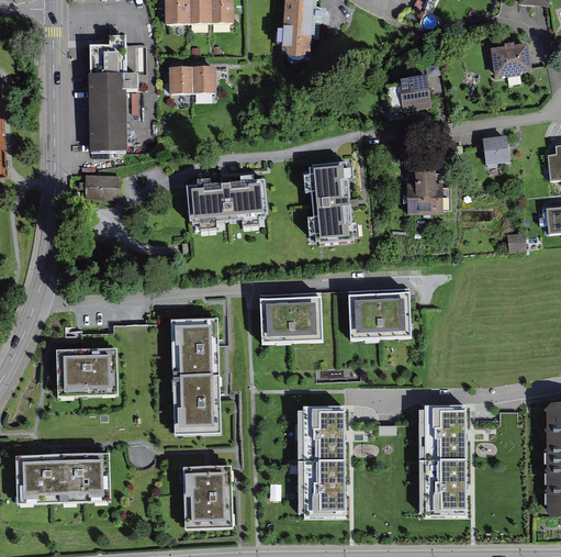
[(201,25),(201,0),(178,0),(179,25),(201,25)]
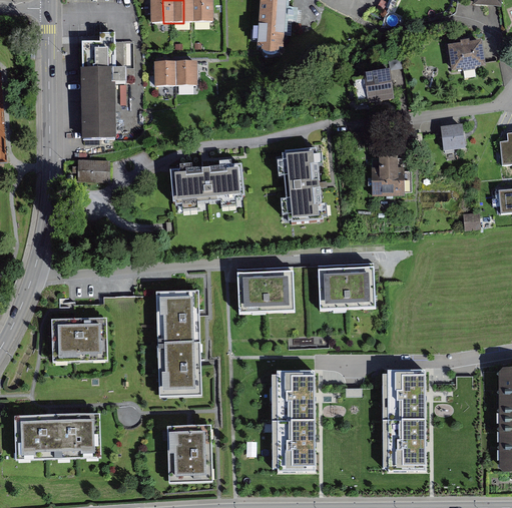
[(204,23),(204,0),(183,0),(183,23),(204,23)]
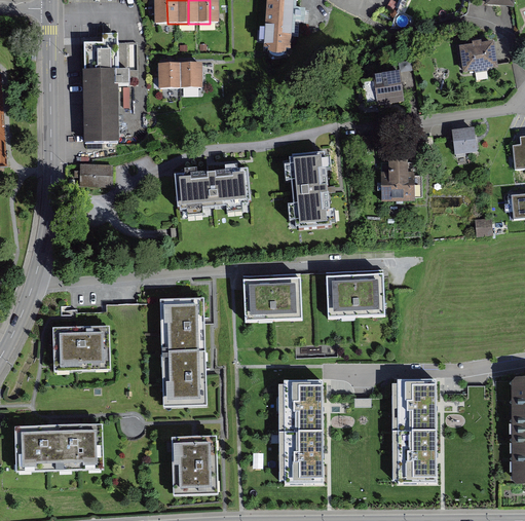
[(231,24),(232,0),(210,0),(210,24),(231,24)]
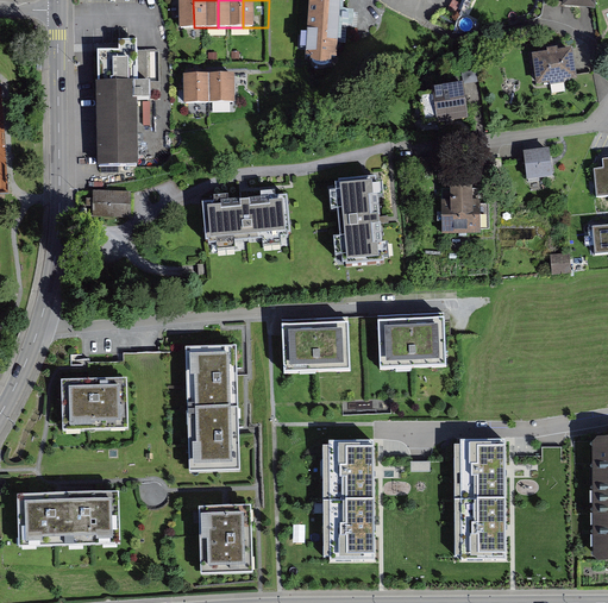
[(349,64),(353,0),(313,0),(309,62),(349,64)]
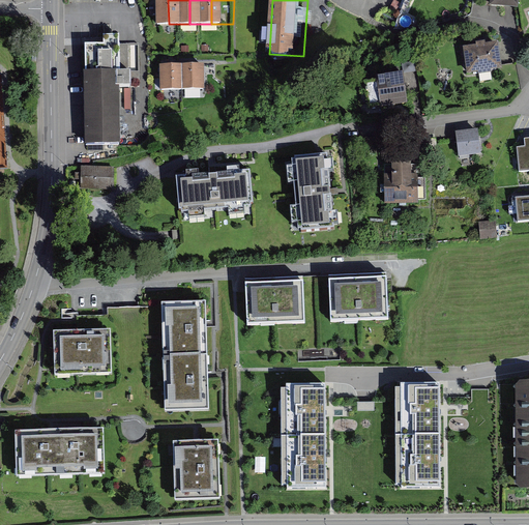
[(138,82),(137,39),(118,39),(117,31),(103,32),(103,39),(84,39),(85,140),(119,140),(118,82),(138,82)]
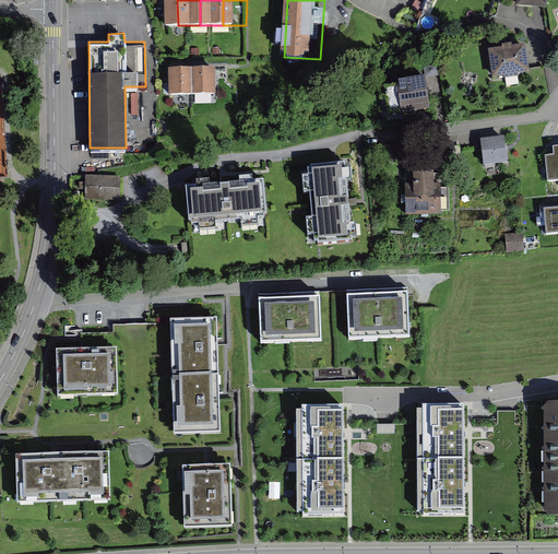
[(523,39),(487,45),(491,72),(527,67),(523,39)]
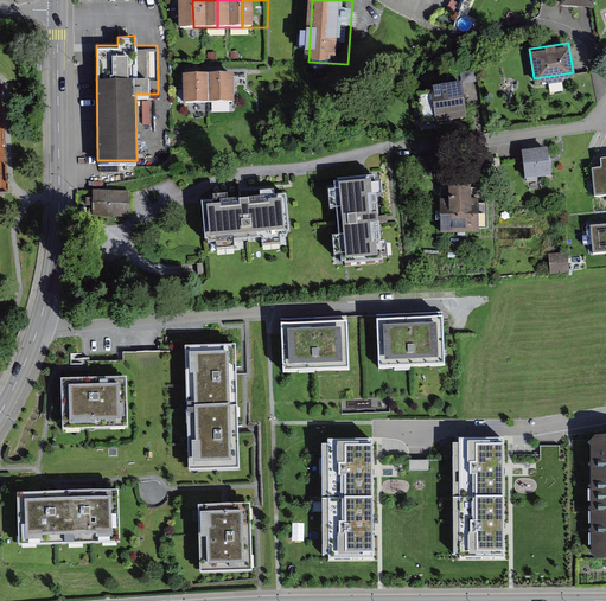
[(246,102),(244,69),(214,70),(215,102),(246,102)]
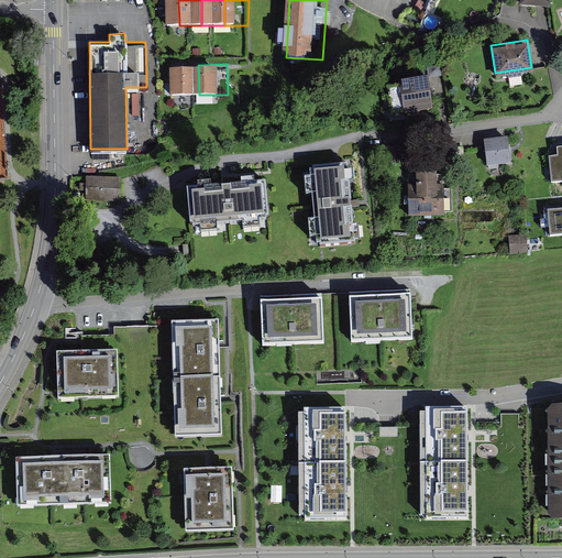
[(199,95),(198,65),(175,66),(175,96),(199,95)]
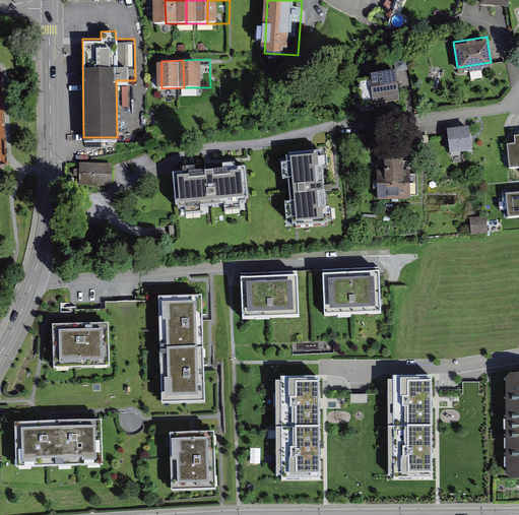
[(395,67),(370,70),(373,99),(399,95),(395,67)]
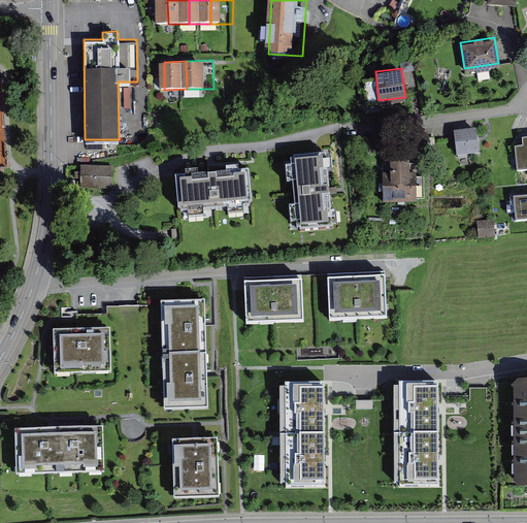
[(487,126),(456,128),(458,154),(489,151),(487,126)]
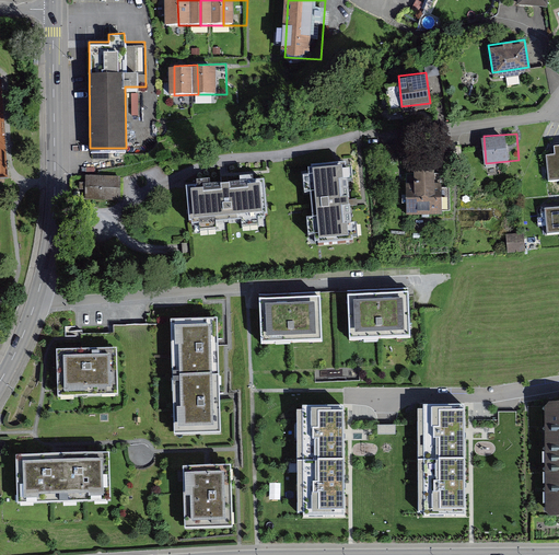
[(558,142),(547,143),(546,169),(558,168),(558,142)]
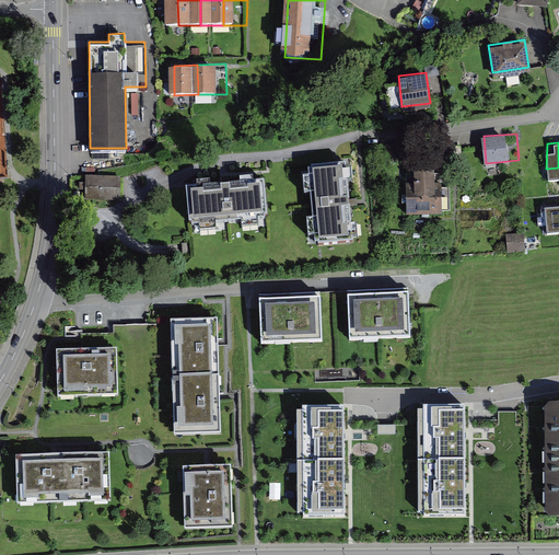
[(346,161),(309,164),(314,240),(352,238),(349,198),(346,161)]
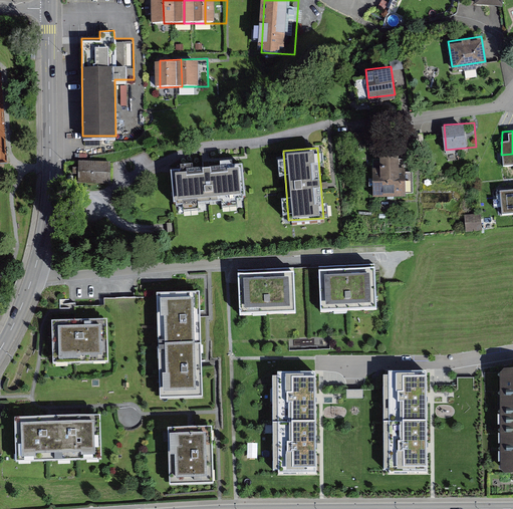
[(413,156),(375,154),(373,195),(411,197),(413,156)]
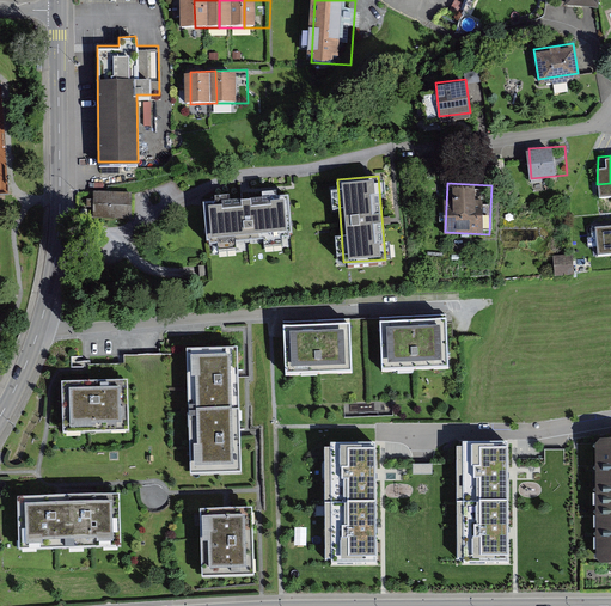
[(93,210),(132,210),(133,185),(95,185),(93,210)]
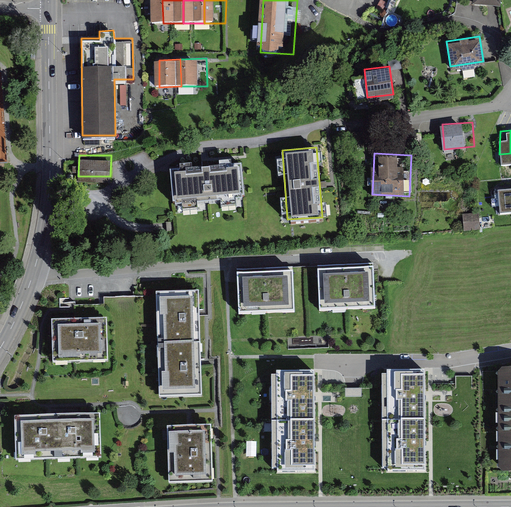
[(205,162),(168,166),(172,200),(244,194),(241,159),(205,162)]
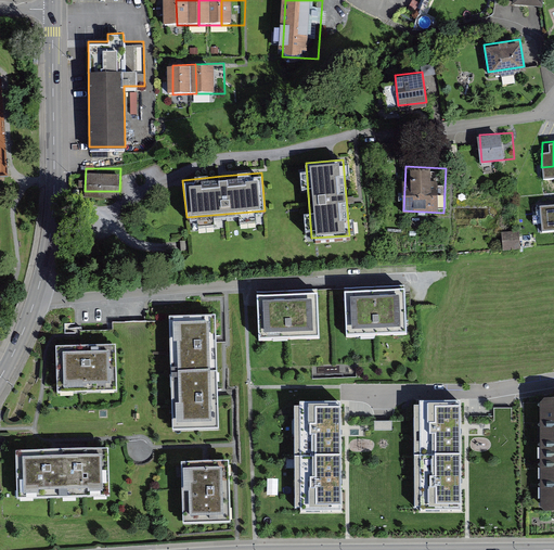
[(553,184),(532,184),(532,218),(553,217),(553,184)]
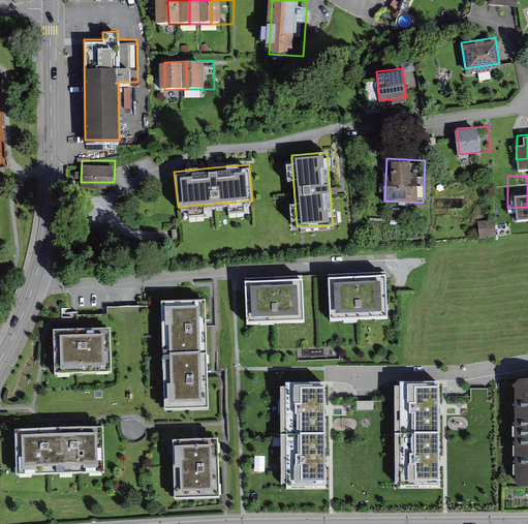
[(496,217),(479,218),(479,234),(497,234),(496,217)]
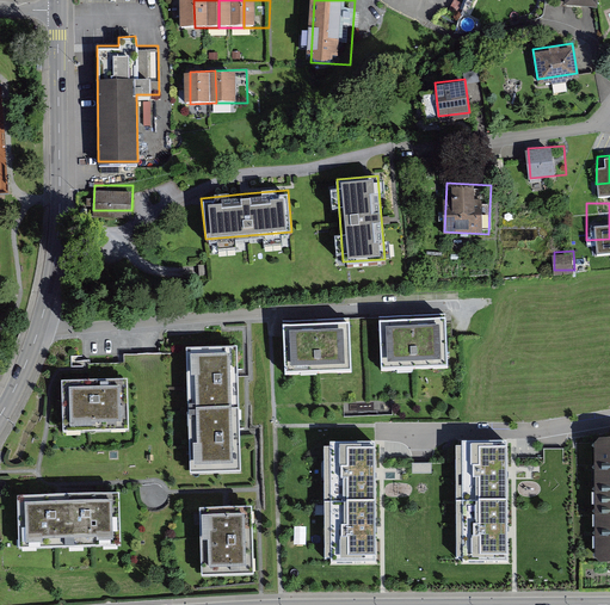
[(444,318),(379,320),(381,369),(445,366),(444,318)]
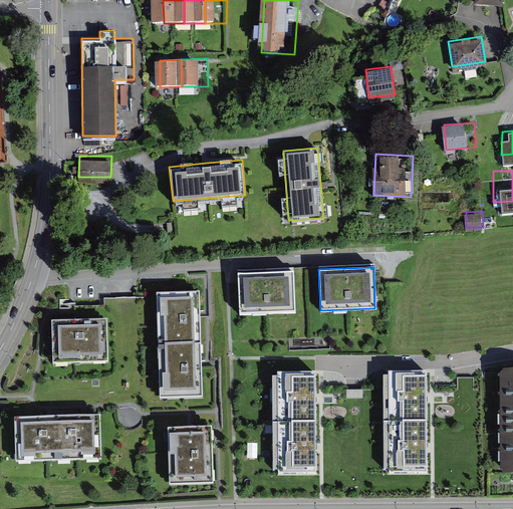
[(293,270),(238,272),(239,314),(294,312),(293,270)]
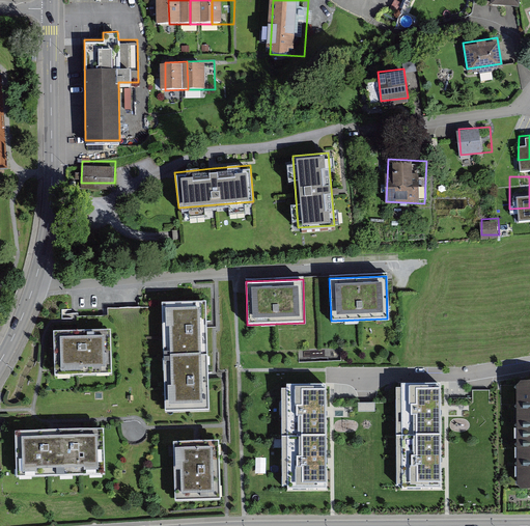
[(205,301),(164,302),(165,356),(206,355),(205,301)]
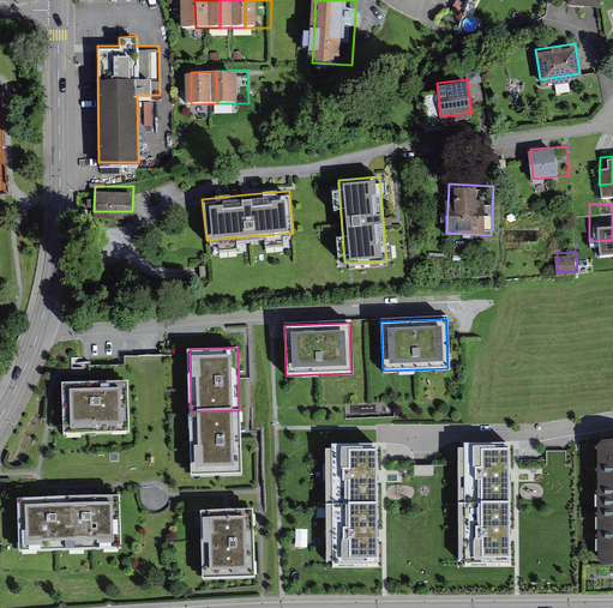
[(126,380),(61,381),(62,435),(127,433),(126,380)]
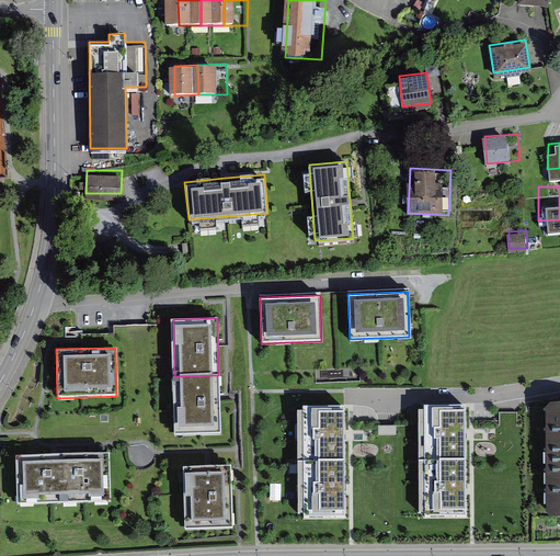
[(218,433),(218,375),(174,376),(174,434),(218,433)]
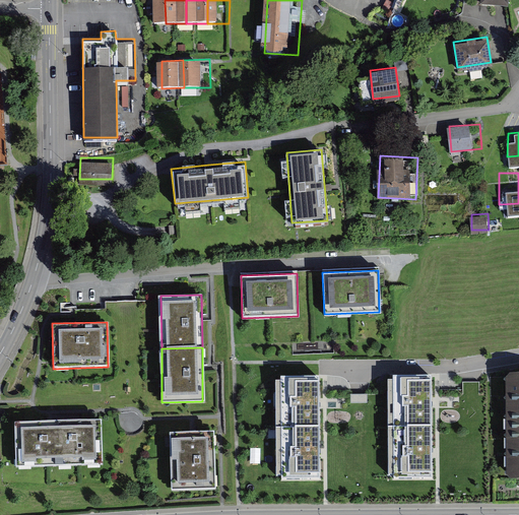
[(432,396),(431,372),(392,373),(392,376),(387,376),(387,424),(432,424),(432,396)]
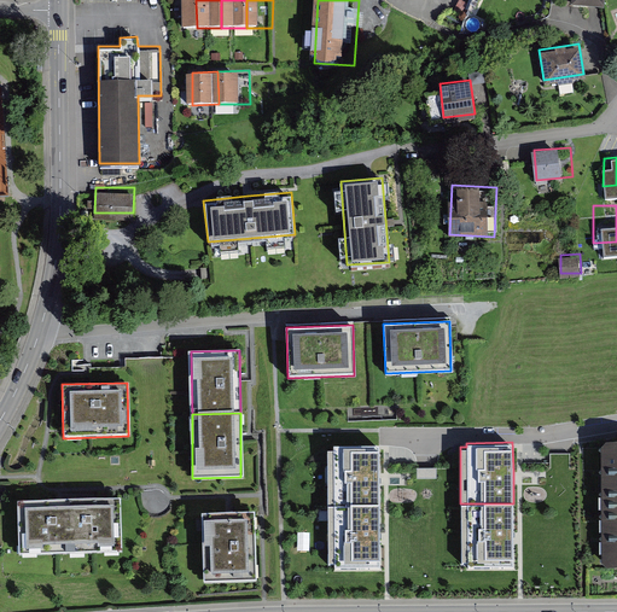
[(380,474),(379,443),(333,444),(333,448),(326,448),(327,506),(380,505),(380,474)]
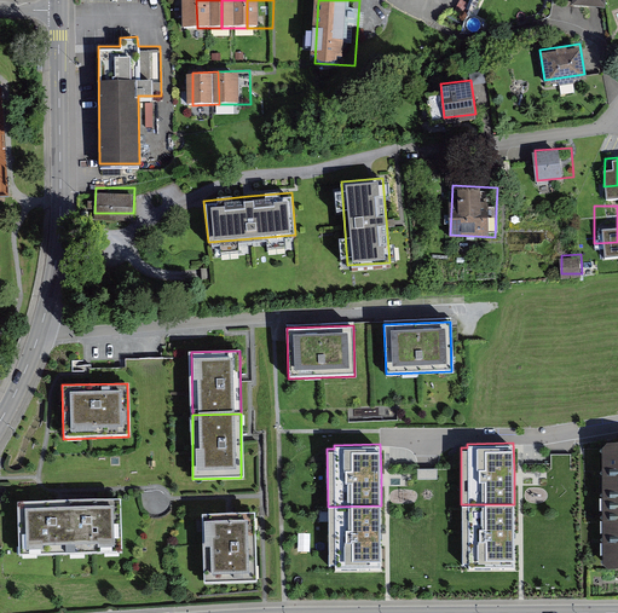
[(617,444),(606,445),(606,508),(617,508),(617,444)]
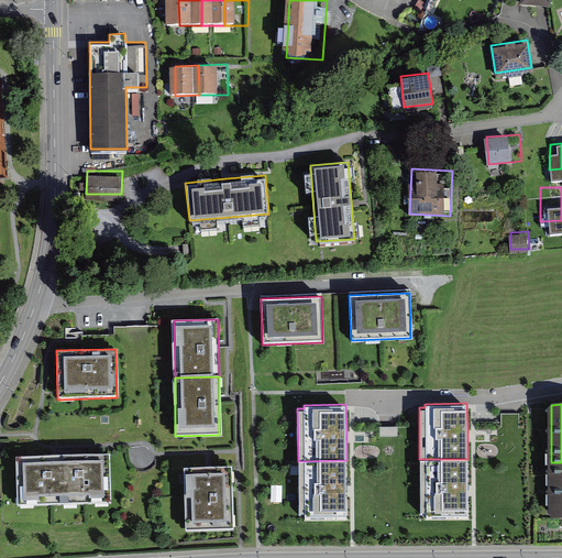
[(109,456),(64,457),(65,505),(110,504),(109,456)]
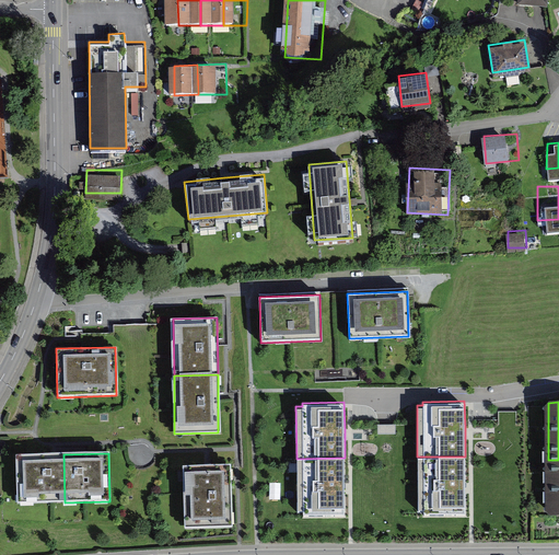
[(63,454),(16,454),(18,504),(65,503),(63,454)]
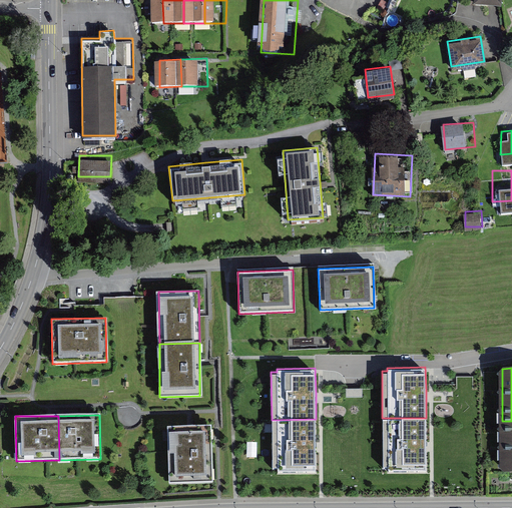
[(426,444),(426,418),(382,418),(383,465),(386,465),(386,469),(426,469),(426,444)]
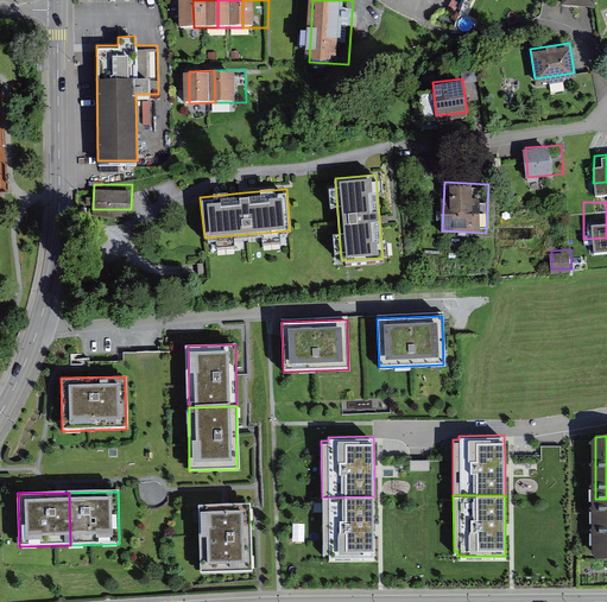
[(374,527),(374,496),(322,498),(322,552),(327,552),(327,557),(374,557),(374,527)]
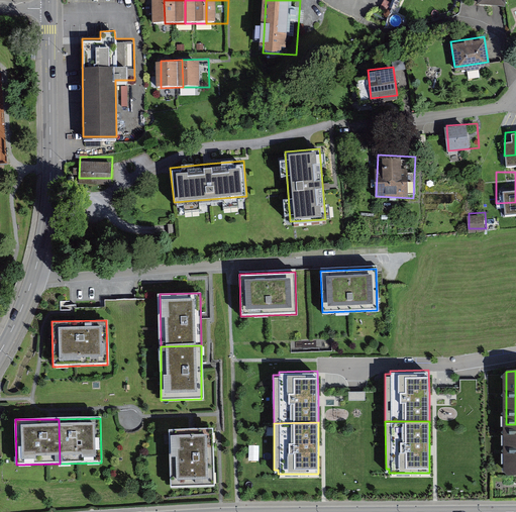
[(515,424),(506,424),(506,471),(515,471),(515,424)]
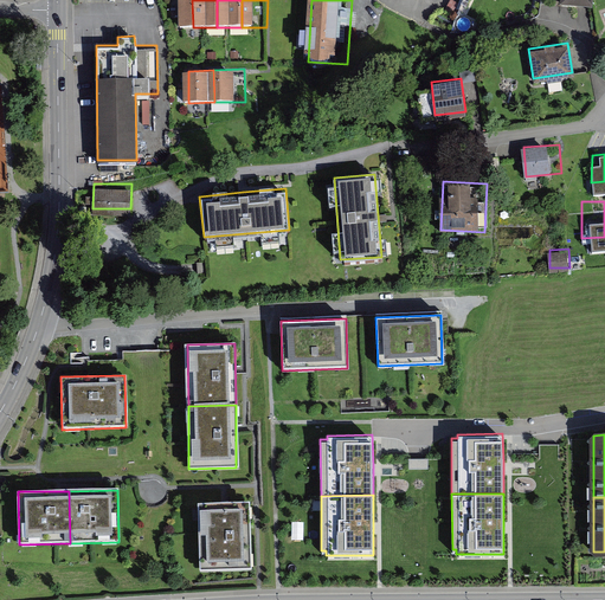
[(249,503),(197,504),(199,572),(251,571),(249,503)]
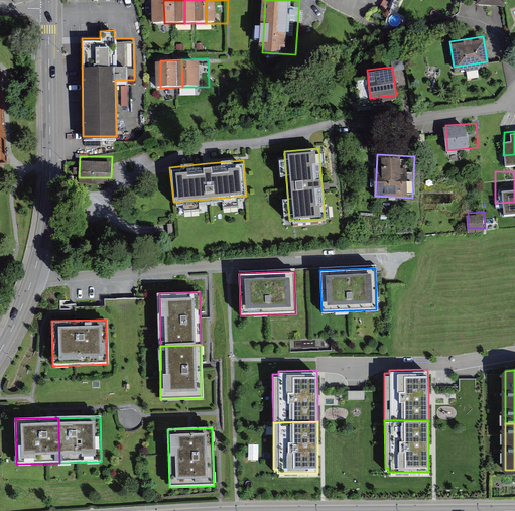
All buildings are outlined.
